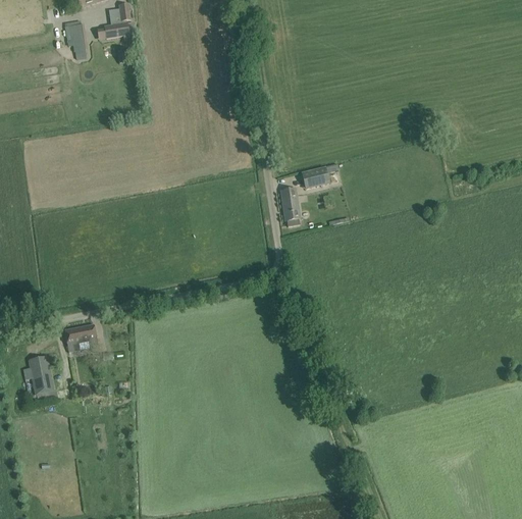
[(128,2),(127,2),(119,4),(121,20),(131,18),(128,2)]
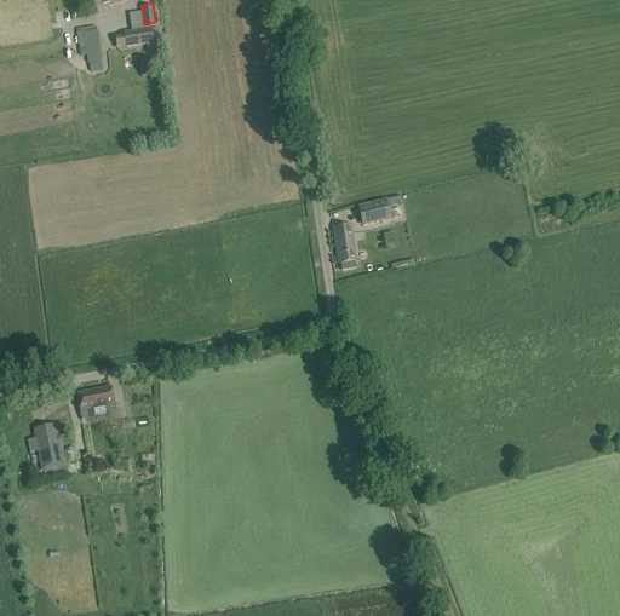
[(155,40),(153,26),(124,30),(126,45),(143,41),(144,49),(150,47),(149,41),(155,40)]
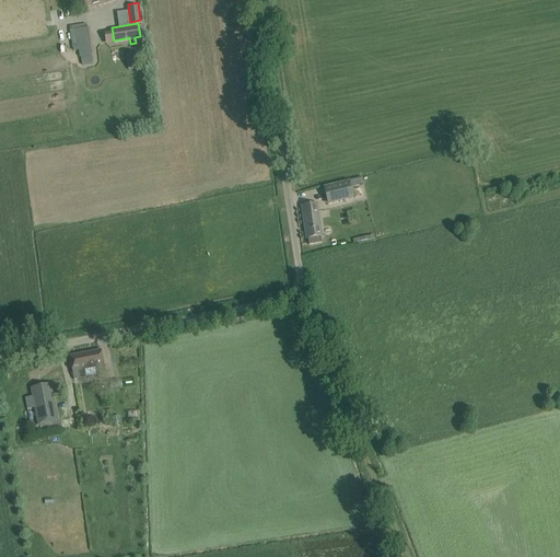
[(82,62),(92,60),(91,53),(92,53),(88,25),(76,26),(80,54),(81,54),(82,62)]
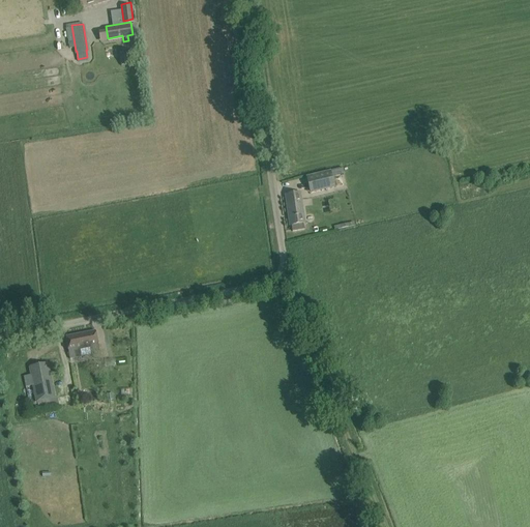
[(333,185),(330,169),(306,174),(310,188),(320,186),(321,188),(333,185)]
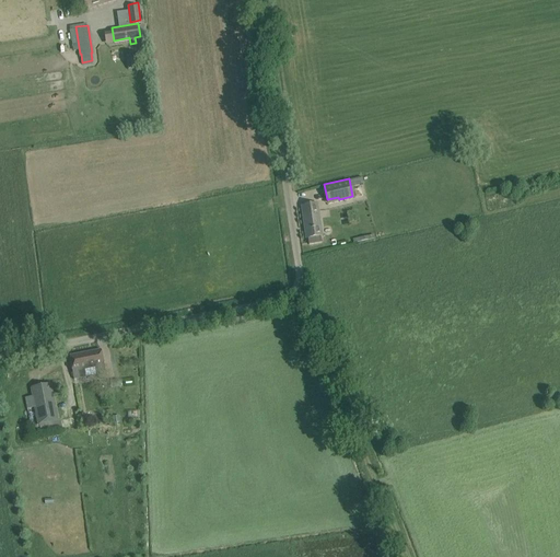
[(321,233),(322,233),(317,201),(302,204),(306,235),(307,235),(308,242),(322,240),(321,233)]
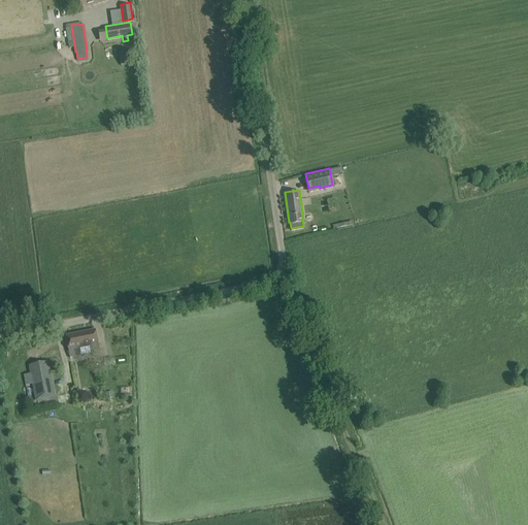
[(95,327),(66,333),(65,333),(69,355),(99,350),(95,327)]
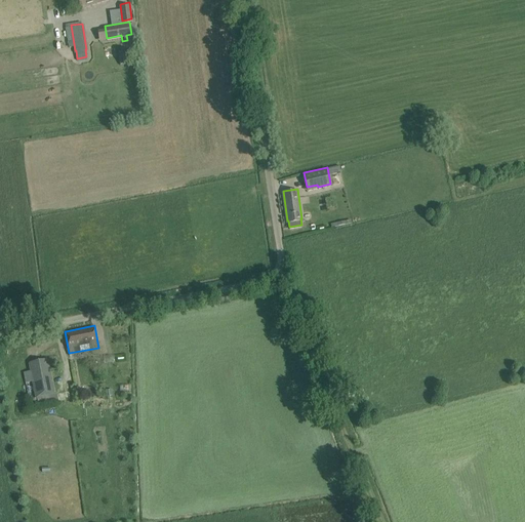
[(30,361),(38,404),(58,400),(56,392),(54,392),(47,358),(30,361)]
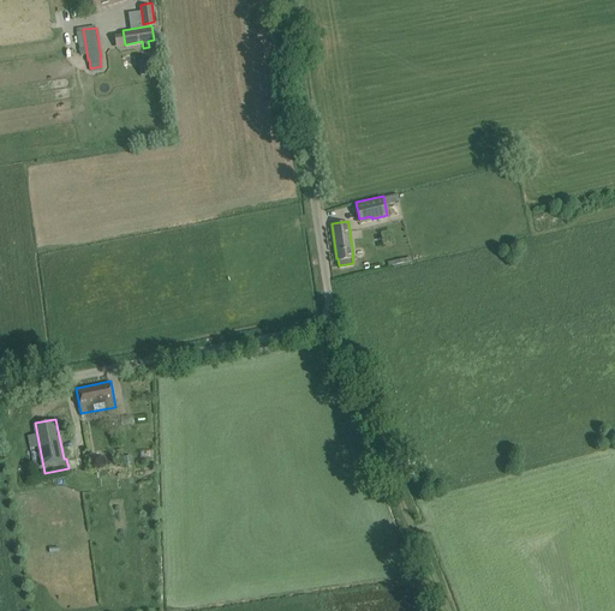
All buildings are outlined.
